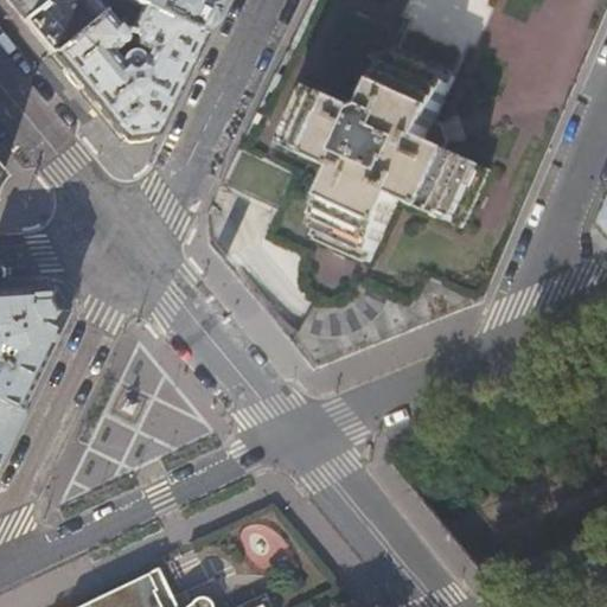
[(6,0),(17,12),(24,20),(48,0),(6,0)]
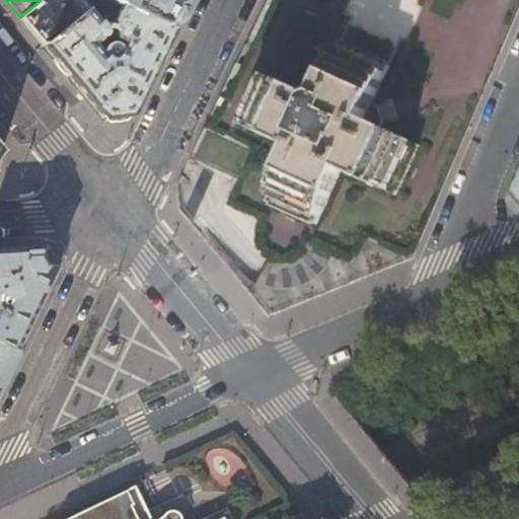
[(41,0),(20,17),(35,36),(44,47),(86,12),(101,0),(41,0)]
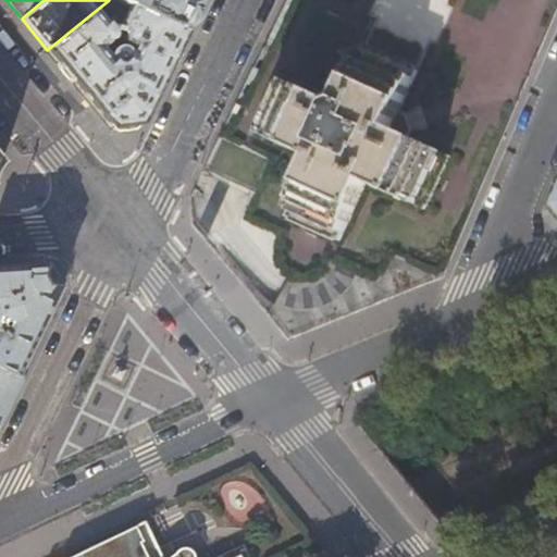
[(111,0),(128,8),(183,34),(199,0),(111,0)]
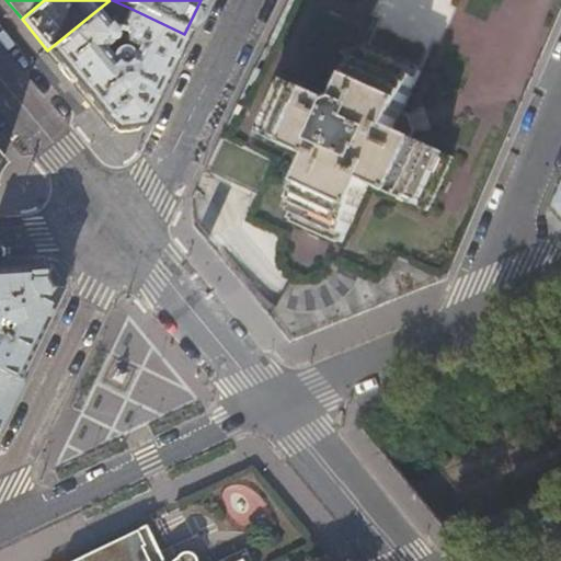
[(140,125),(184,34),(129,8),(121,25),(123,46),(127,47),(124,53),(123,53),(121,52),(119,52),(117,52),(115,52),(114,52),(113,53),(112,54),(111,55),(110,57),(109,58),(109,60),(101,52),(106,47),(106,45),(107,44),(109,44),(110,43),(111,42),(112,41),(112,39),(112,36),(112,35),(111,34),(111,33),(110,32),(109,32),(107,31),(106,31),(107,29),(93,13),(47,50),(113,129),(140,125)]
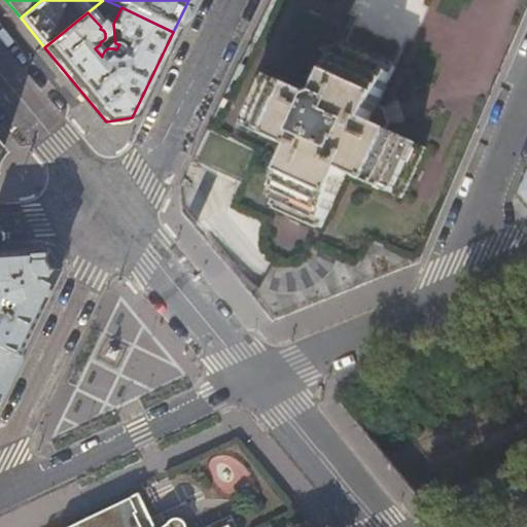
[(270,206),(321,229),(346,173),(401,199),(425,146),(370,120),(392,70),(342,47),(321,94),(314,97),(262,73),(240,125),(295,150),(270,206)]
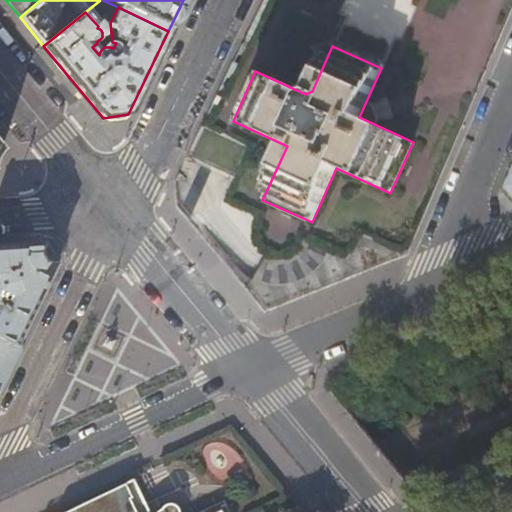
[(0,342),(14,350),(55,265),(41,244),(15,246),(0,246),(0,342)]
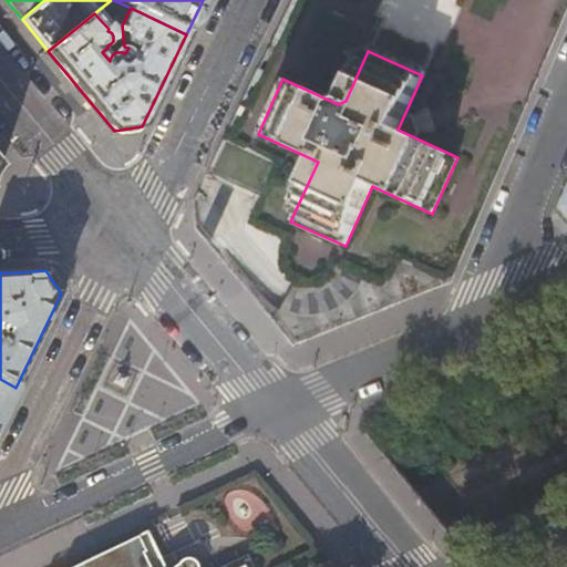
[(126,392),(136,370),(114,360),(104,382),(126,392)]
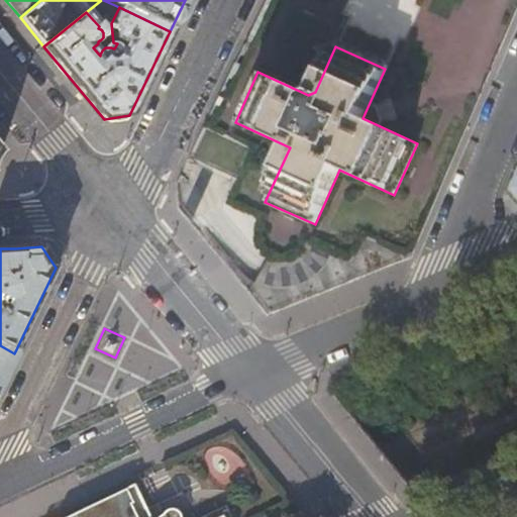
[(0,386),(2,381),(9,367),(10,368),(12,364),(11,364),(14,356),(15,357),(16,355),(14,354),(14,353),(0,345),(0,386)]
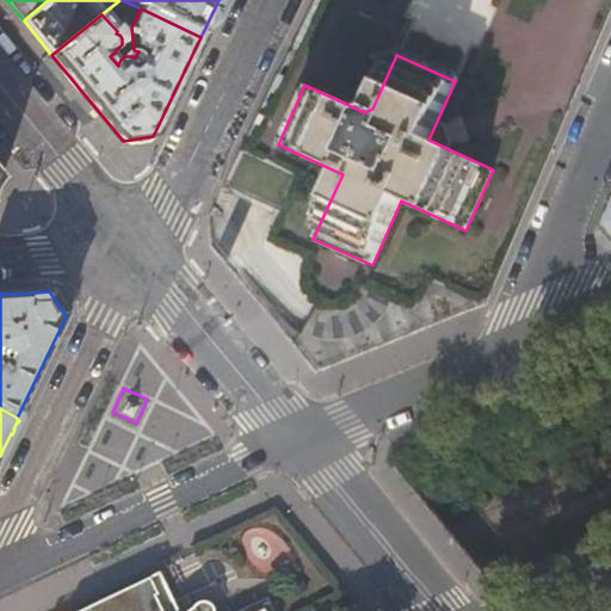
[(78,610),(263,610),(263,609),(258,610),(165,610),(171,606),(155,574),(78,610)]
